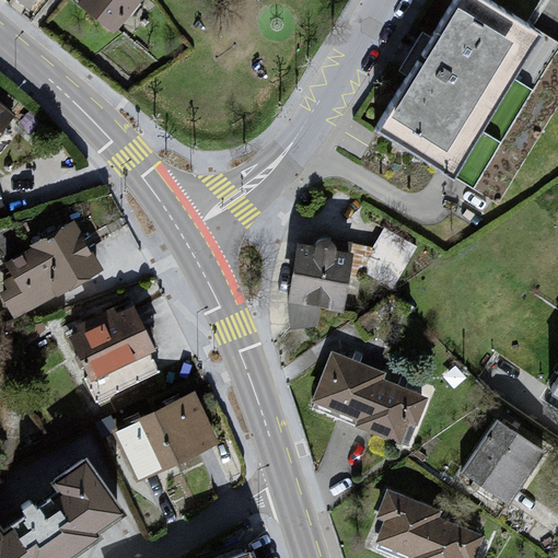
[(84,0),(78,9),(113,35),(140,0),(84,0)]
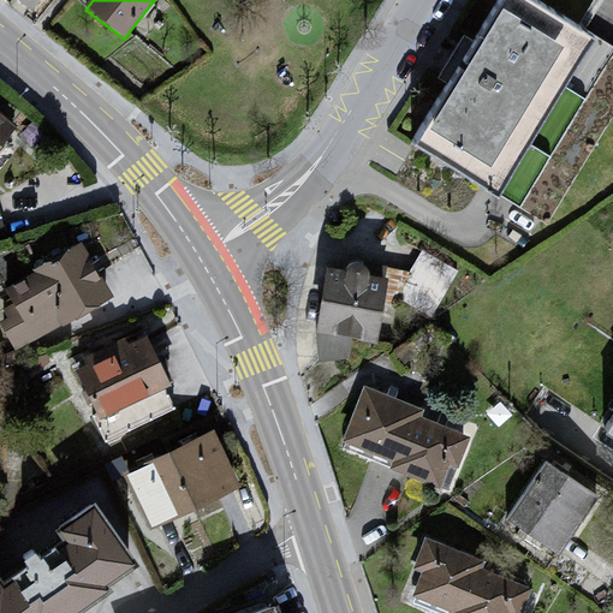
[(596,37),(531,0),(499,0),(406,146),(495,196),(596,37)]
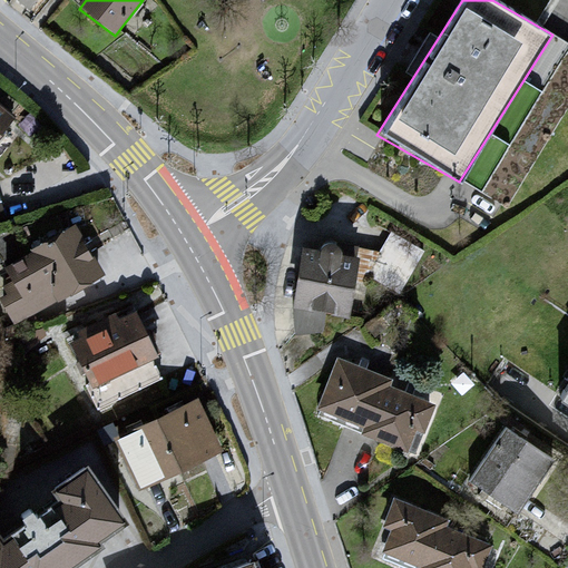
[(0,99),(0,136),(18,115),(0,99)]
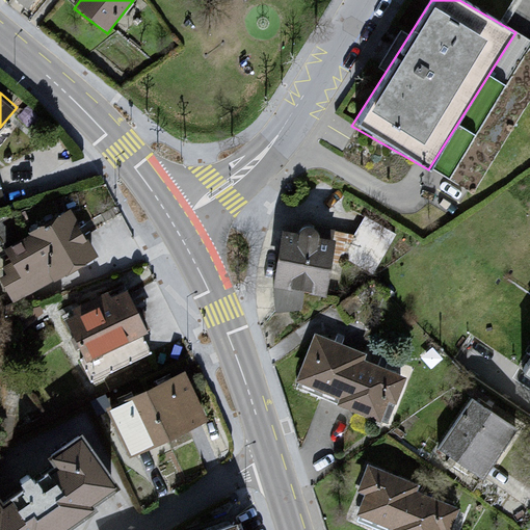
[(70,211),(3,246),(3,274),(0,274),(0,283),(14,302),(94,257),(70,211)]
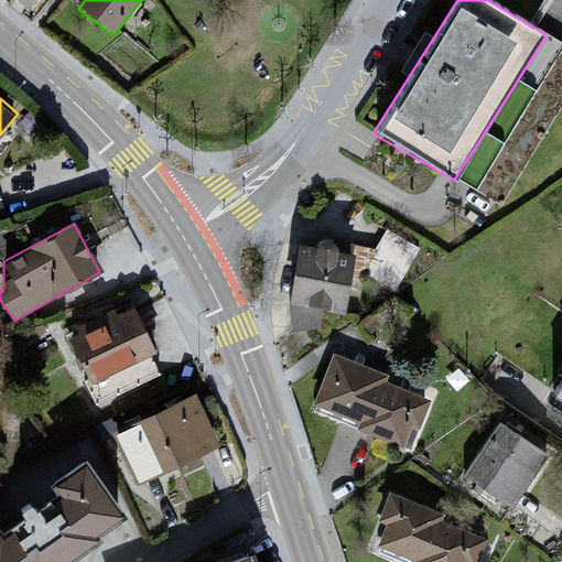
[(355,245),(299,240),(288,296),(290,325),(319,331),(323,311),(337,319),(355,245)]
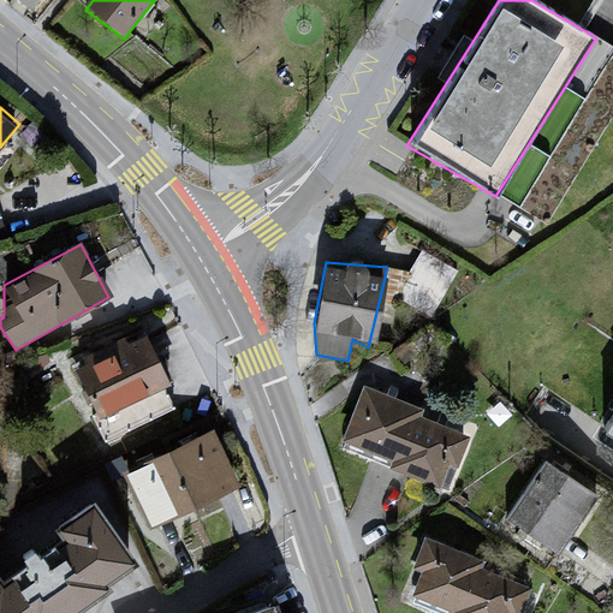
[(146,337),(73,368),(100,417),(171,382),(146,337)]
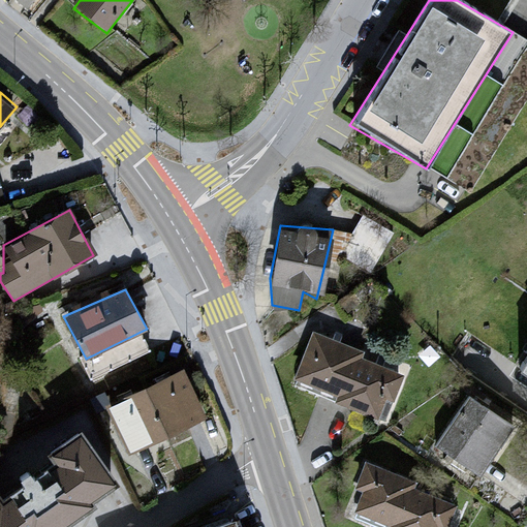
[(361,348),(313,331),(293,378),(324,391),(324,397),(388,420),(407,375),(359,358),(361,348)]
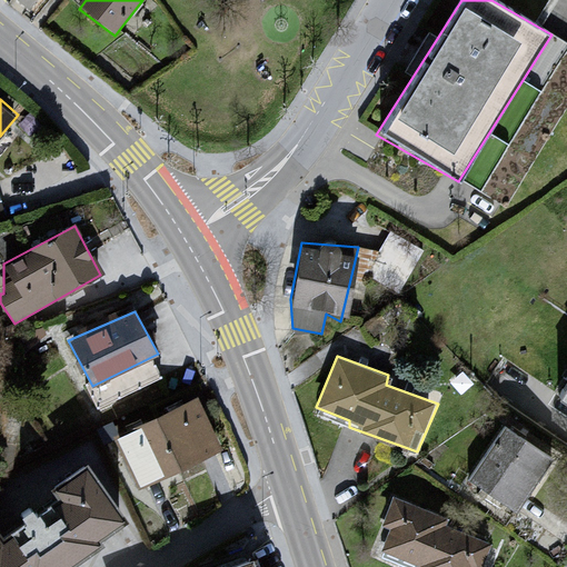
[(197,399),(116,435),(140,485),(219,447),(197,399)]
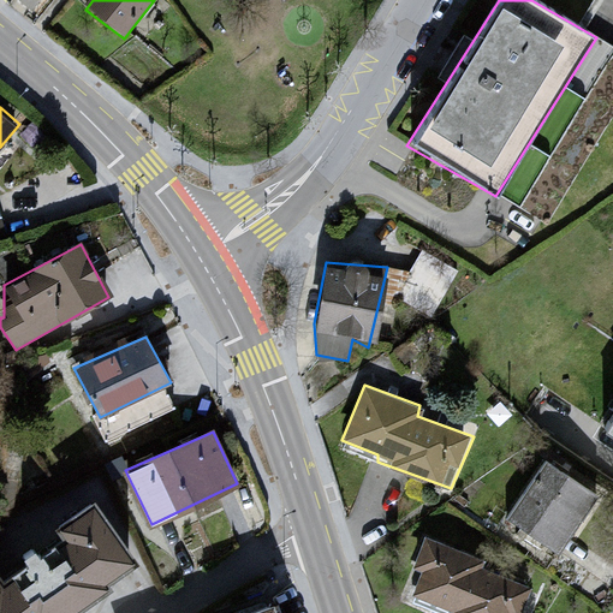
[(595,495),(546,465),(506,518),(557,553),(595,495)]
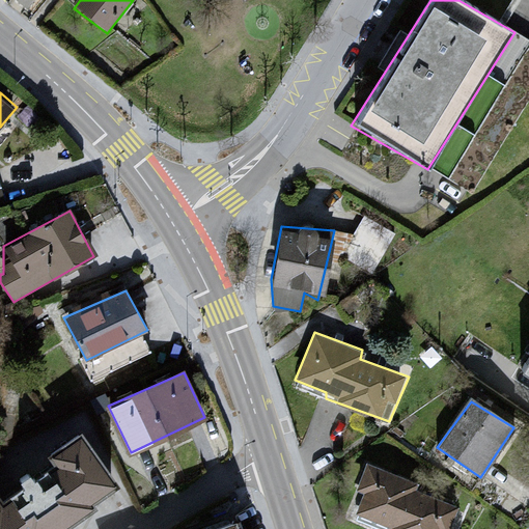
[(0,494),(0,528),(52,528),(91,502),(89,496),(115,478),(80,428),(46,450),(54,461),(3,499),(0,494)]
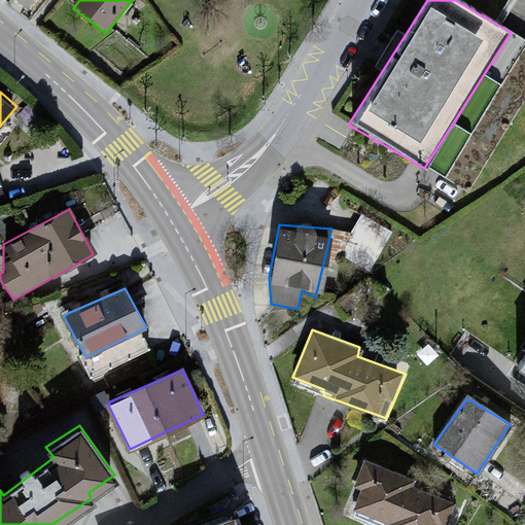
[(414,480),(362,460),(350,487),(357,491),(352,510),(385,524),(446,524),(452,502),(411,486),(414,480)]
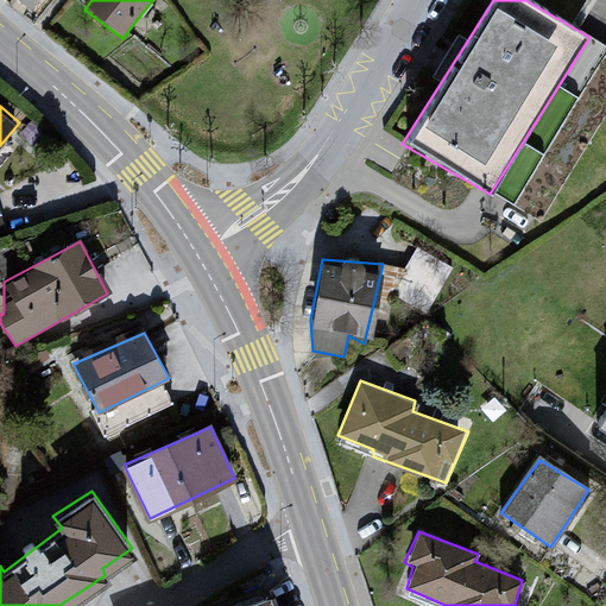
[(272,605),(267,594),(231,605),(272,605)]
